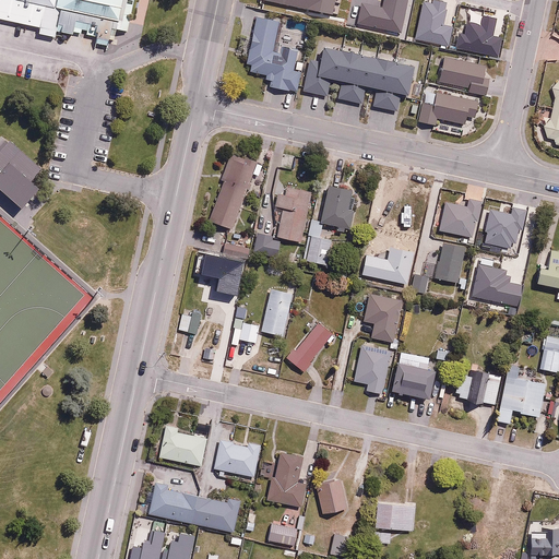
[(122,0),(14,0),(117,24),(122,0)]
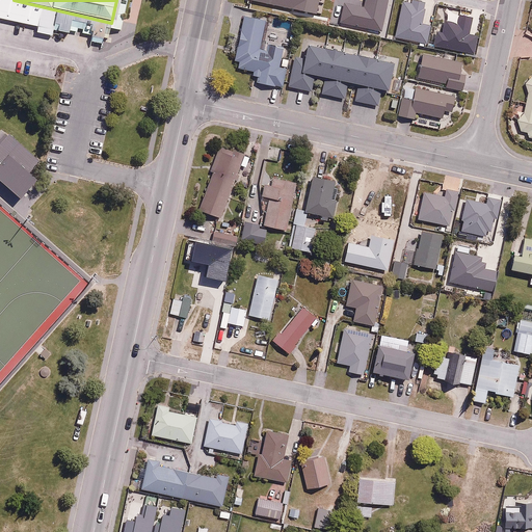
[(312,0),(244,0),(244,2),(309,17),(312,0)]
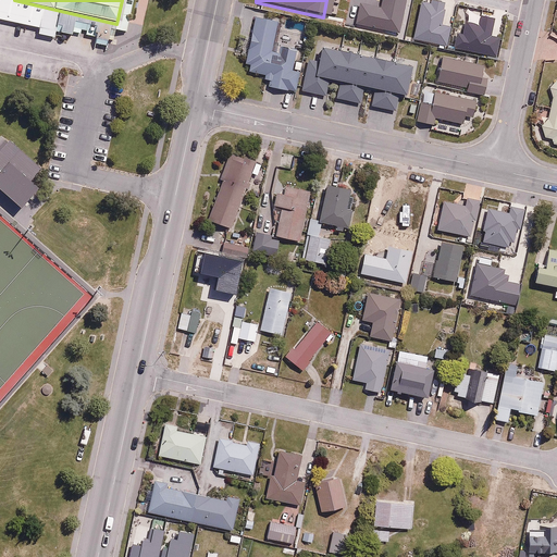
[(478,19),(467,15),(462,32),(459,31),(455,48),(496,58),(502,35),(494,33),(497,16),(480,13),(478,19)]
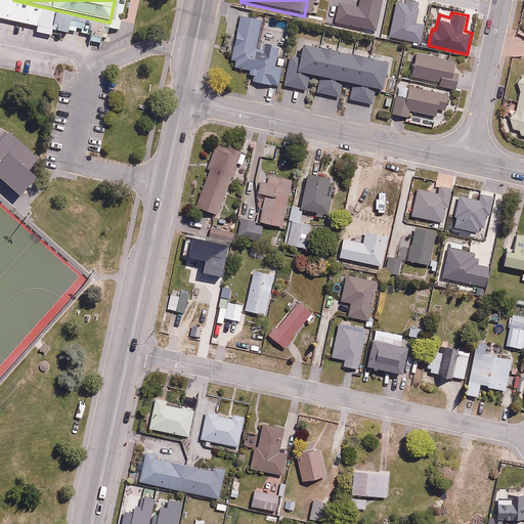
[(252,79),(271,83),(279,46),(264,42),(262,51),(254,49),(261,18),(242,14),(229,64),(249,69),(248,72),(254,74),(252,79)]
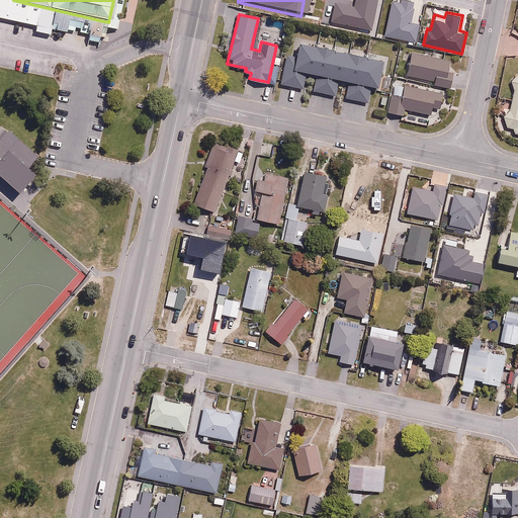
[(379,63),(295,45),(289,72),(372,91),(379,63)]
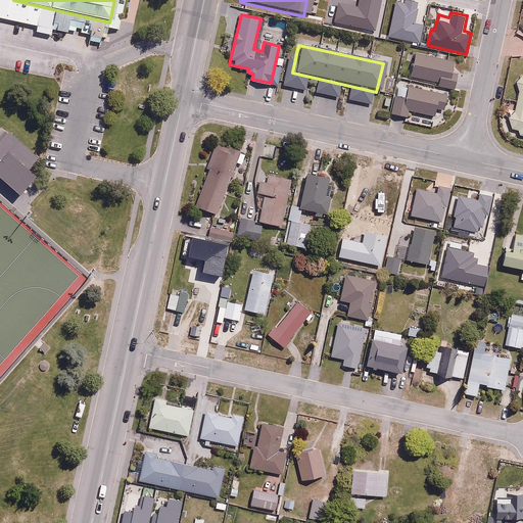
[(458,61),(413,50),(406,79),(452,90),(458,61)]
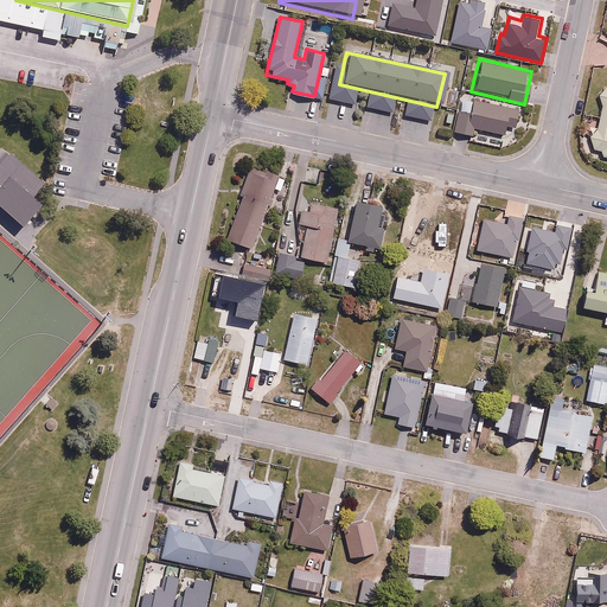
[(599,100),(602,102),(596,131),(589,135),(594,145),(593,147),(604,149),(604,154),(606,154),(606,85),(605,87),(598,91),(599,100)]
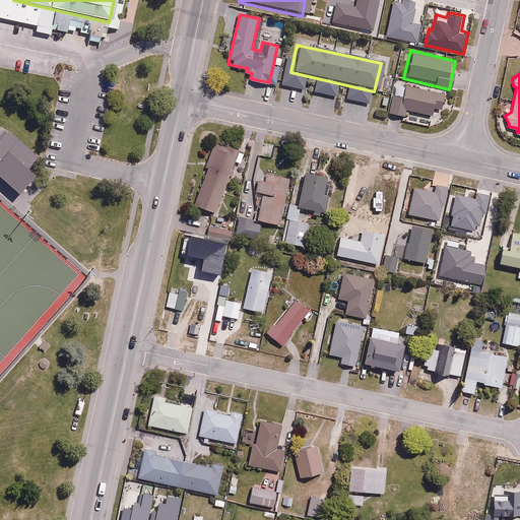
[(405,115),(407,109),(434,115),(436,109),(442,110),(446,93),(396,82),(389,111),(405,115)]
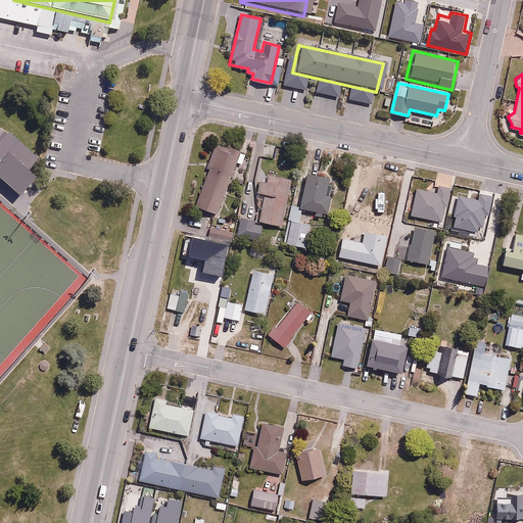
[(240,153),(241,150),(217,142),(195,203),(220,211),(237,161),(241,162),(244,154),(240,153)]
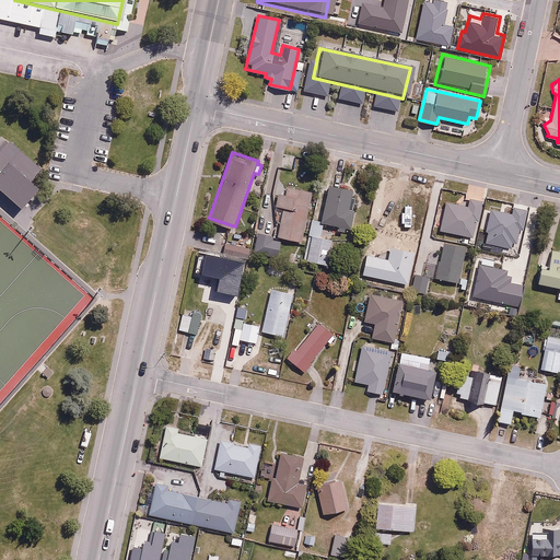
[(312,188),(287,183),(284,193),(276,191),(273,205),(282,206),(276,236),(302,242),(312,188)]
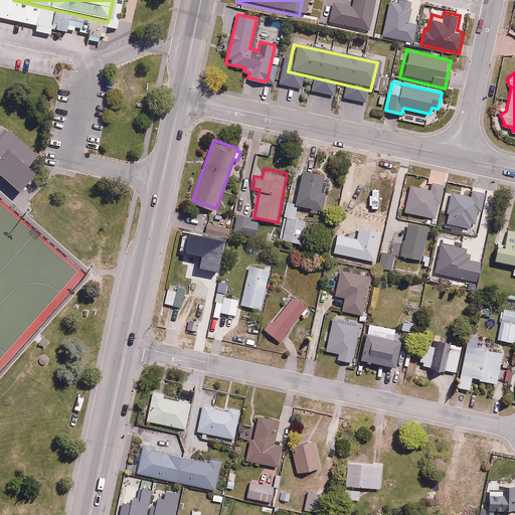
[(287,200),(284,215),(295,217),(298,205),(309,207),(309,210),(317,212),(318,209),(321,210),(325,192),(319,191),(323,173),(304,169),(300,188),(297,187),(296,192),(291,191),(289,200),(287,200)]
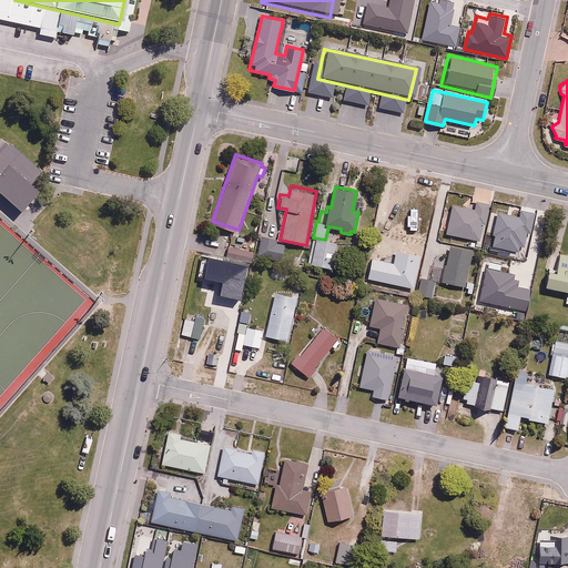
[(485,223),(489,203),(475,200),(474,209),(453,203),(446,231),(478,239),(483,223),(485,223)]
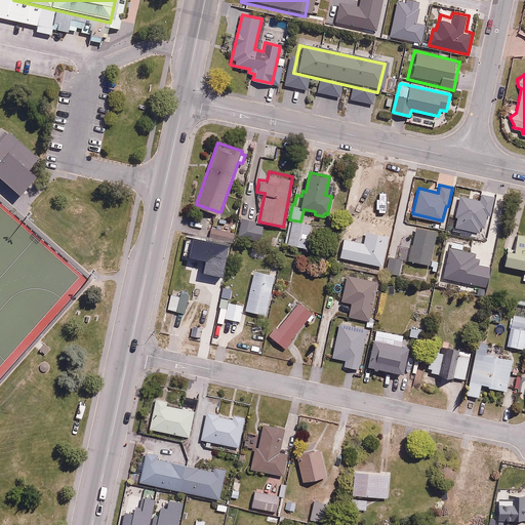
[(370,226),(347,219),(342,237),(387,247),(395,216),(373,211),(370,226)]
